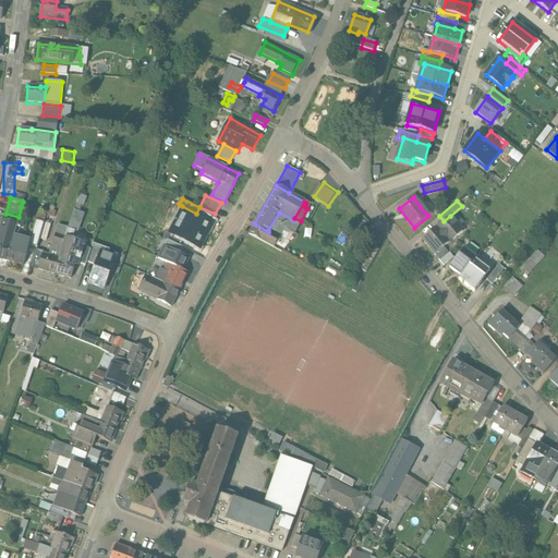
[(196,214),(182,206),(176,219),(206,235),(214,222),(196,214)]
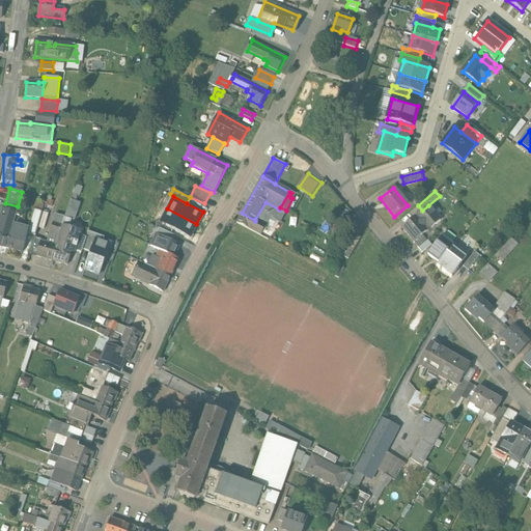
[(71,201),(64,217),(52,260),(67,266),(72,251),(75,251),(80,236),(79,235),(80,232),(68,229),(72,221),(73,221),(79,204),(71,201)]
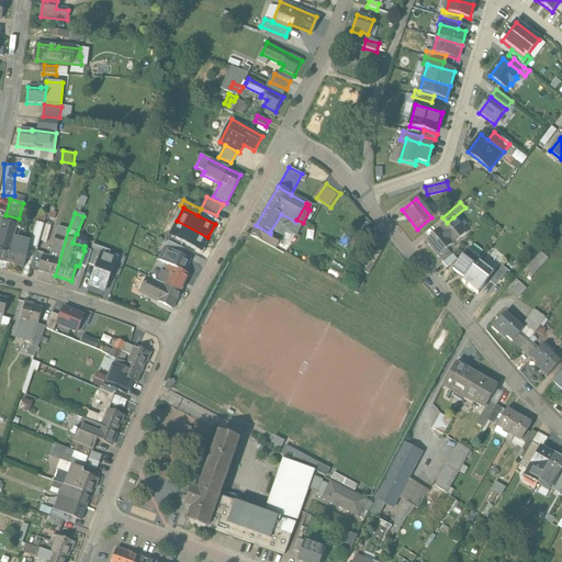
[(447,223),(439,229),(452,244),(465,233),(453,217),(447,223)]
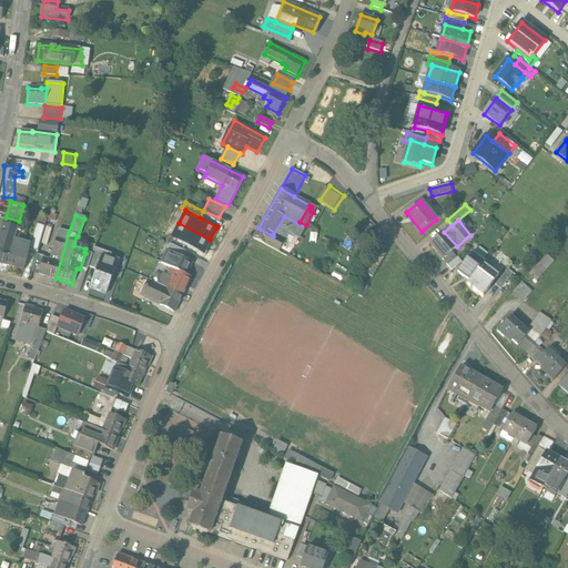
[(203,252),(210,240),(179,223),(172,236),(203,252)]
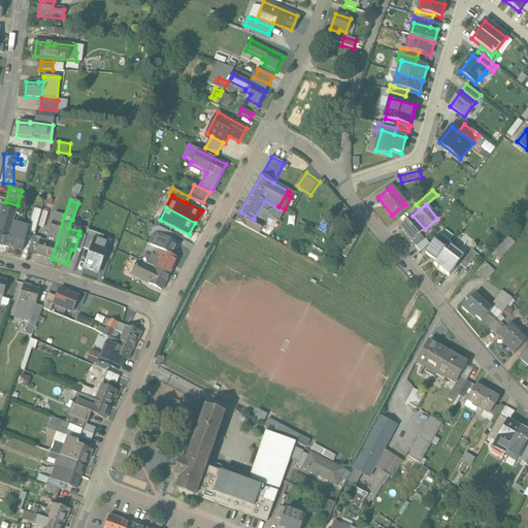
[(41,211),(33,208),(27,229),(26,232),(27,232),(34,234),(41,211)]
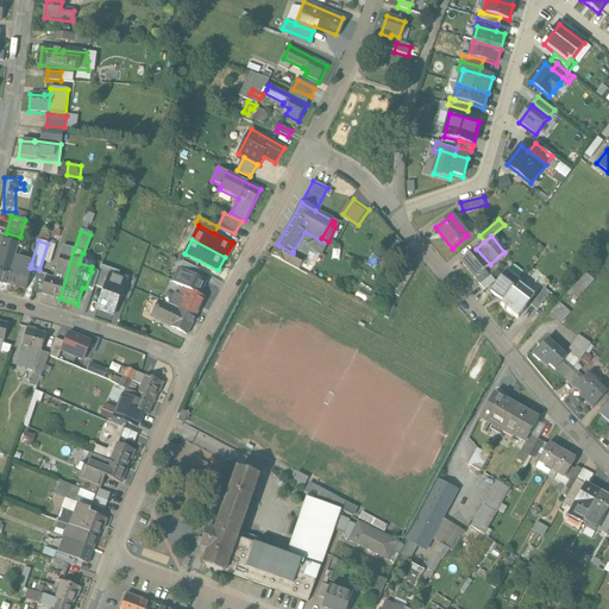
[(8,244),(2,265),(0,264),(0,283),(7,286),(14,259),(18,246),(8,244)]
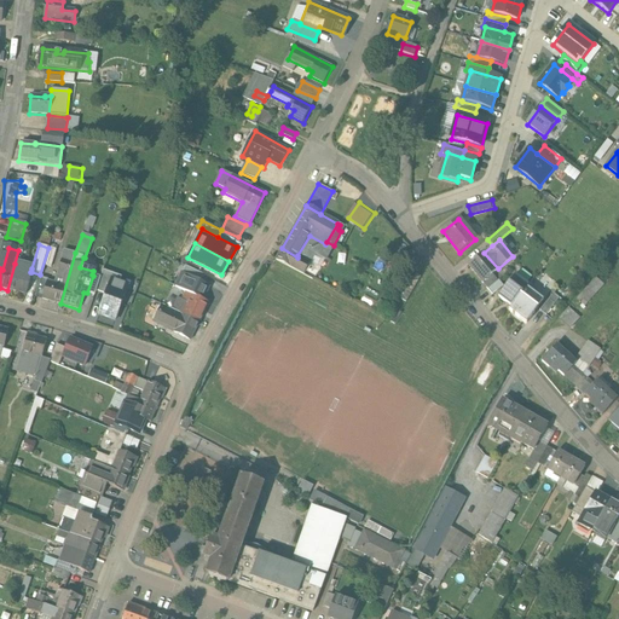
[(298,258),(282,248),(276,260),(304,275),(311,262),(298,255),(298,258)]
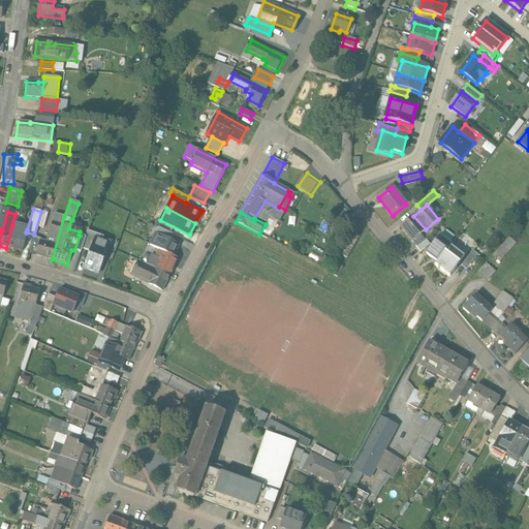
[(47,242),(40,240),(35,255),(52,259),(64,216),(55,214),(47,242)]
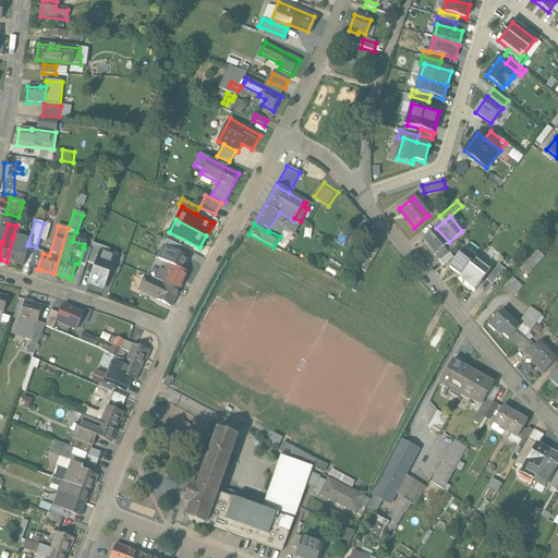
[(449,242),(436,228),(423,239),(435,254),(444,247),(449,242)]
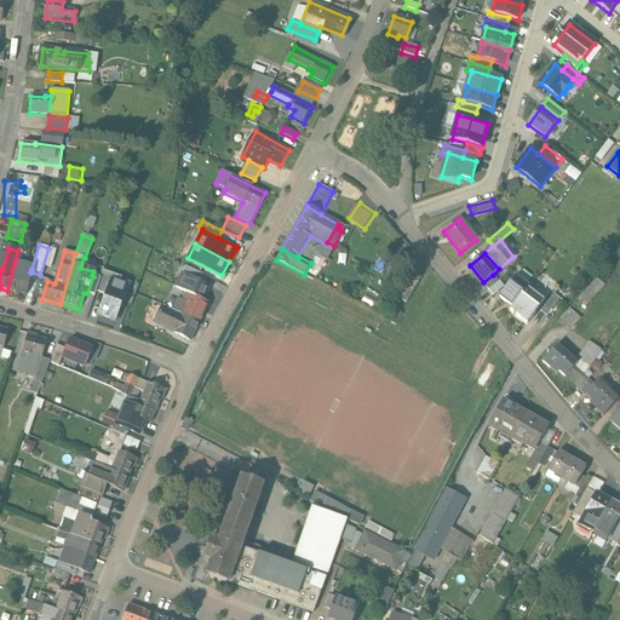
[(32,269),(15,264),(7,291),(26,296),(32,273),(30,273),(32,269)]
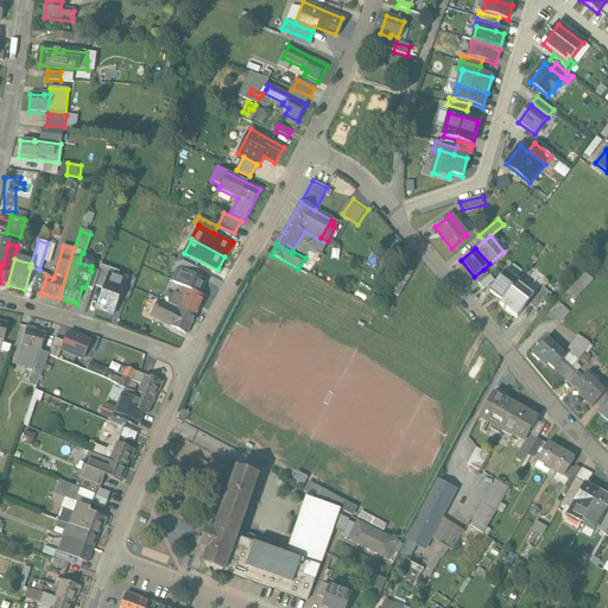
[(182,261),(179,268),(198,278),(202,272),(182,261)]
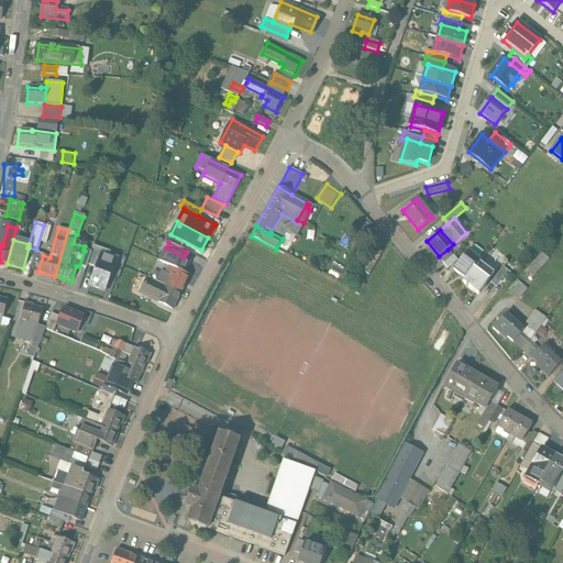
[(91,253),(88,265),(97,268),(102,254),(109,257),(111,252),(94,246),(91,253)]
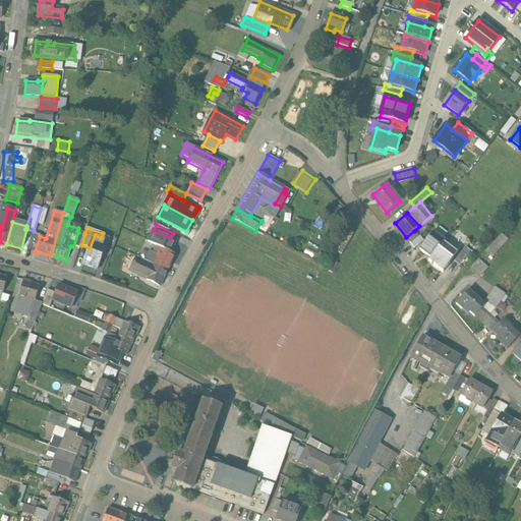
[(170,238),(154,230),(148,241),(156,245),(170,252),(176,241),(170,238)]
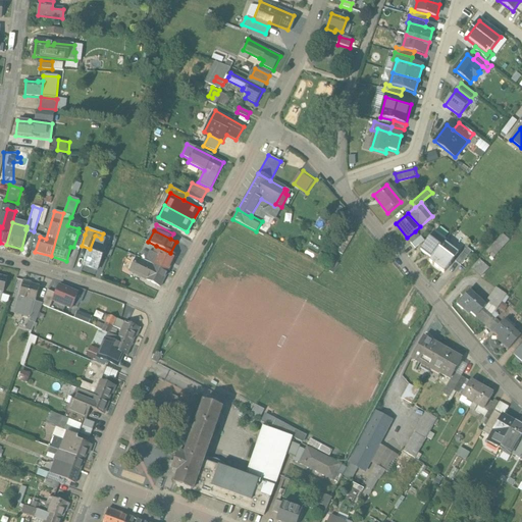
[(407,238),(406,239),(411,244),(420,237),(415,231),(407,238)]
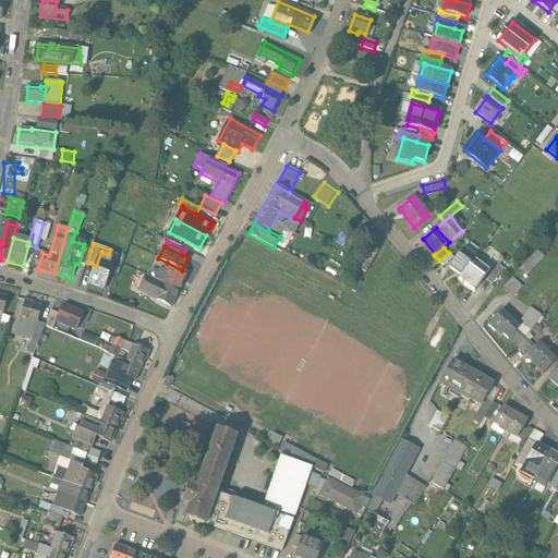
[(89,251),(84,249),(79,264),(86,266),(87,263),(91,251),(89,251)]
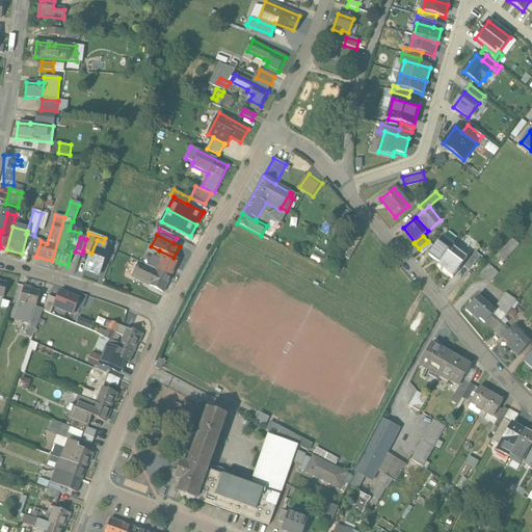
[(454,245),(442,237),(428,255),(440,264),(453,247),(454,245)]
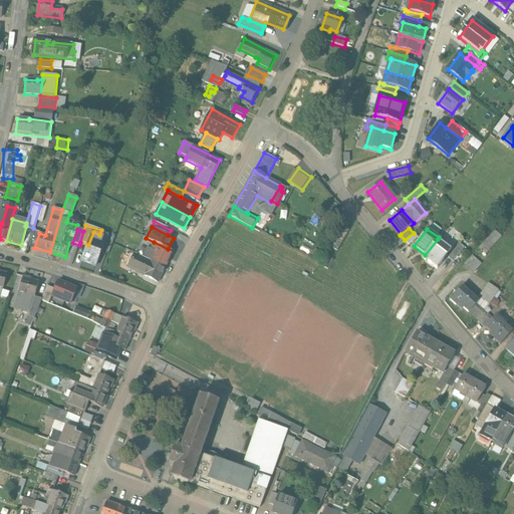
[(492,230),(476,248),(484,254),(500,237),(492,230)]
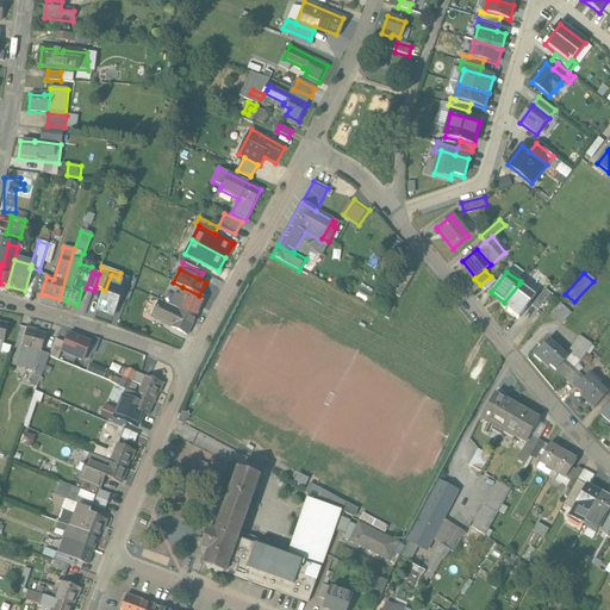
[(98,312),(113,317),(126,281),(118,279),(111,275),(105,291),(98,312)]
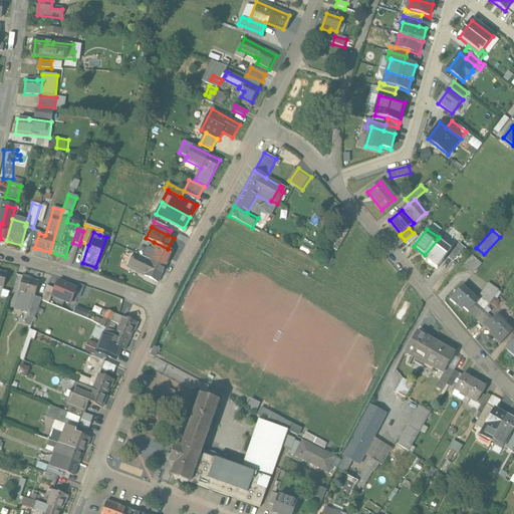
[(414,233),(405,240),(409,245),(418,237),(414,233)]
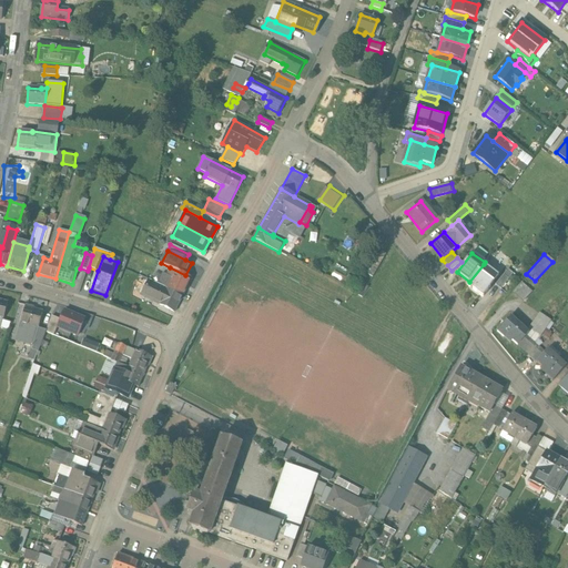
[(372,274),(379,280),(386,269),(377,263),(372,274)]
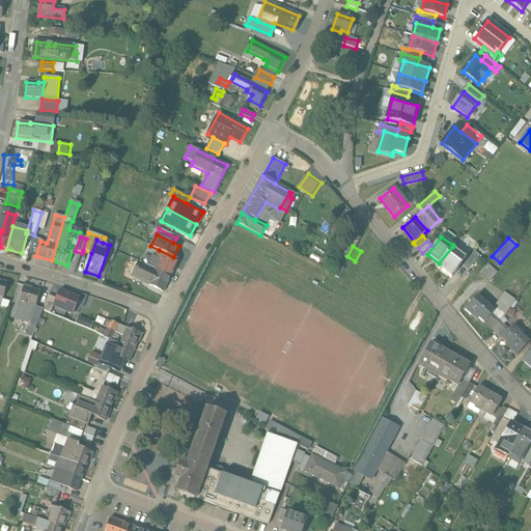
[(452,247),(439,263),(437,267),(451,278),(458,269),(462,264),(460,264),(466,257),(452,247)]
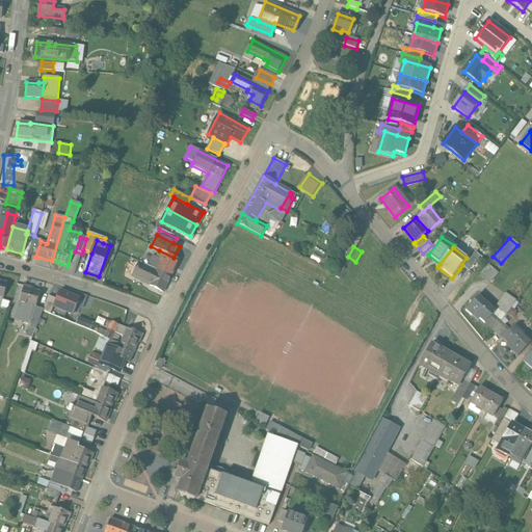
[(174,258),(159,250),(156,258),(153,256),(148,266),(171,277),(180,261),(174,258)]
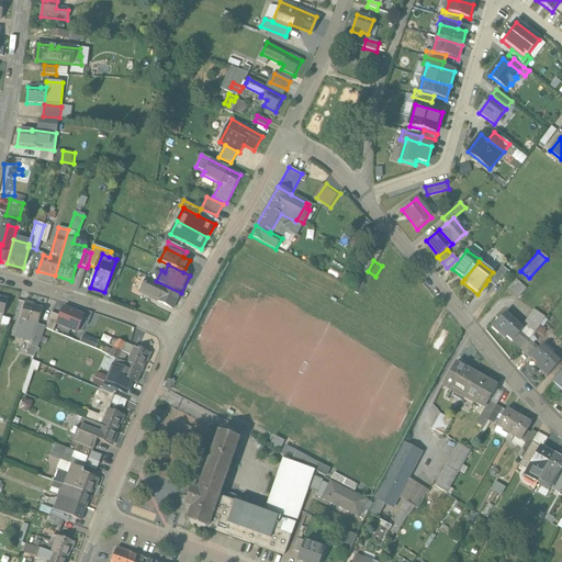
[(503,267),(491,282),(495,287),(507,271),(503,267)]
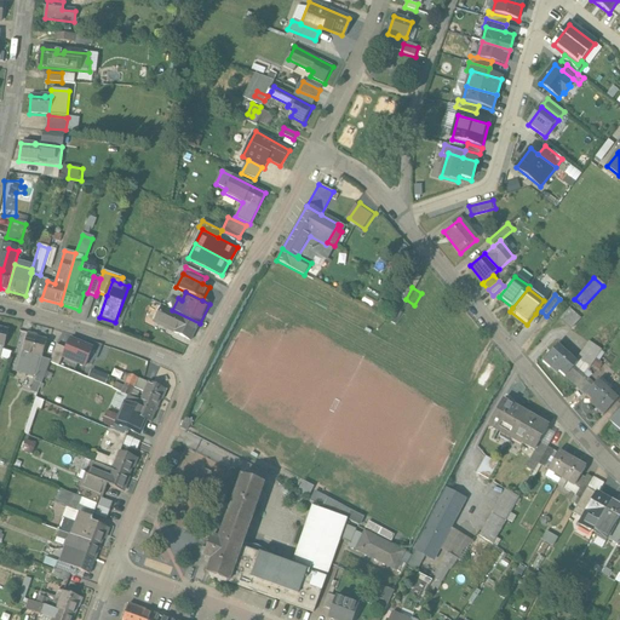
[(172,310),(162,305),(154,322),(173,332),(190,340),(200,323),(172,310)]
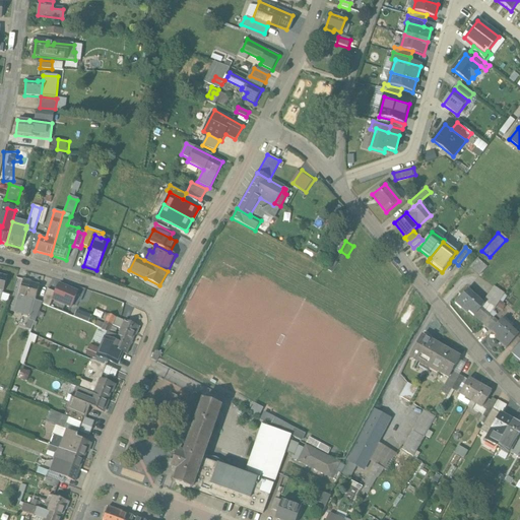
[(337,264),(332,261),(327,270),(332,273),(337,264)]
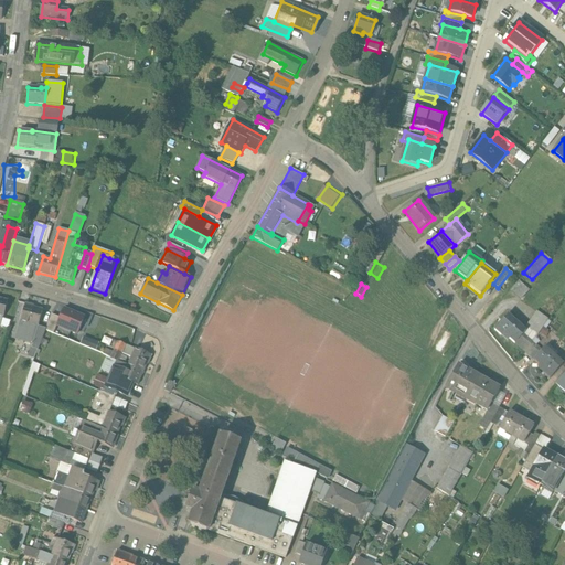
[(522,288),(514,296),(520,300),(526,292),(522,288)]
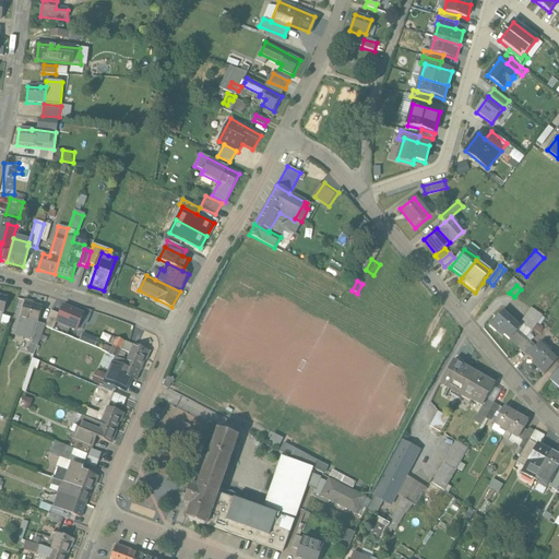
[(30,304),(25,302),(20,319),(37,324),(42,309),(30,305),(30,304)]
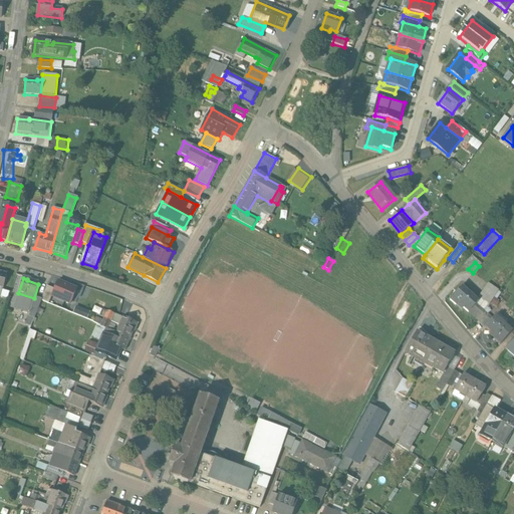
[(58,281),(52,296),(70,304),(76,288),(58,281)]
